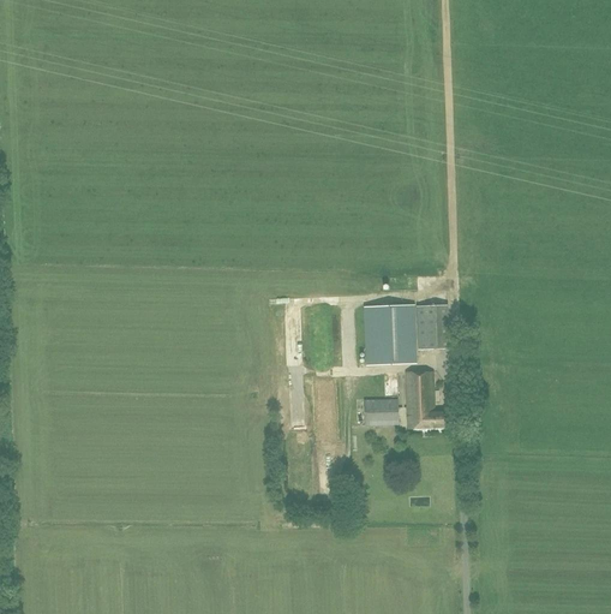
[(405,290),(417,288),(415,275),(403,276),(405,290)]
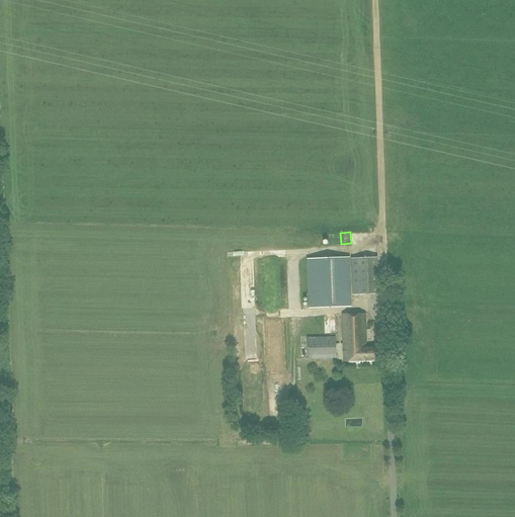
[(263,258),(264,265),(275,263),(273,256),(263,258)]
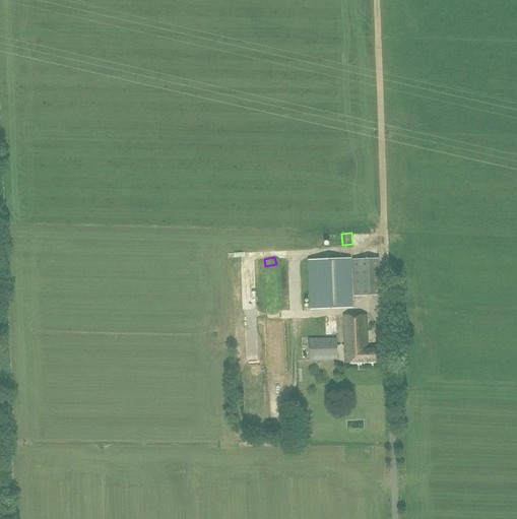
[(350,259),(351,296),(377,295),(375,258),(350,259)]
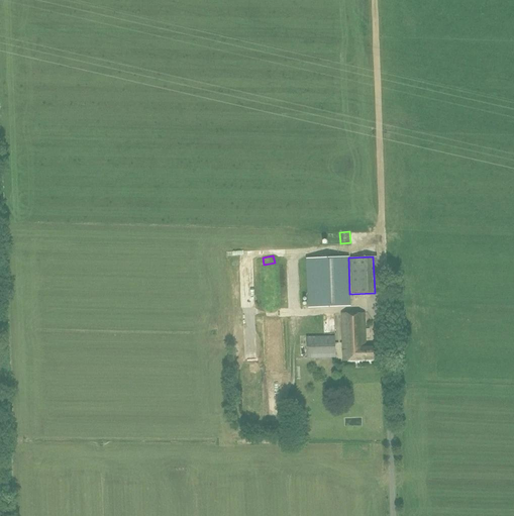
[(306,306),(346,304),(344,258),(304,260),(306,306)]
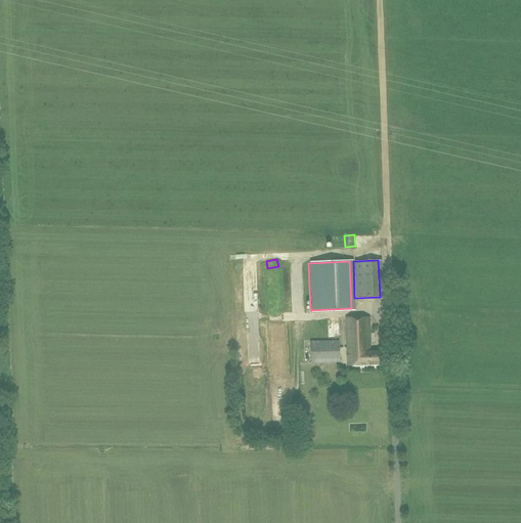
[(365,316),(343,317),(346,365),(382,363),(381,350),(367,351),(365,316)]
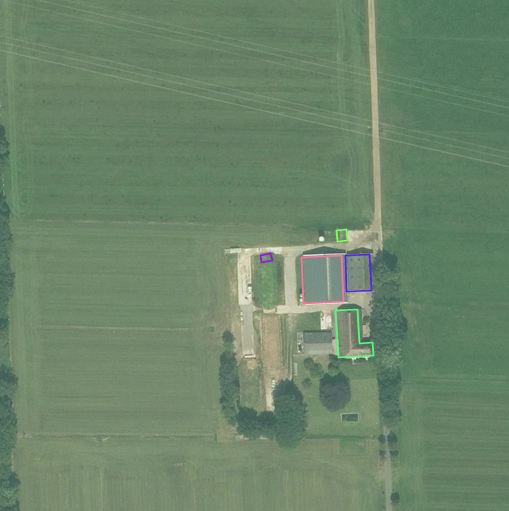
[(301,333),(301,354),(329,353),(329,333),(301,333)]
